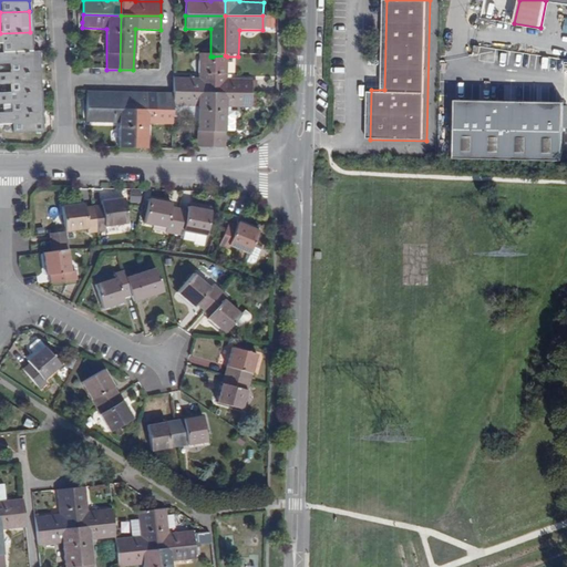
[(272,28),(274,18),(264,17),(263,28),(272,28)]
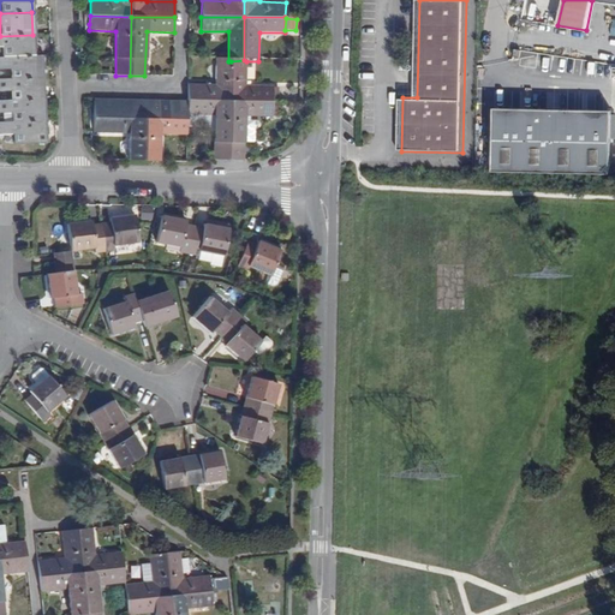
[(34,57),(33,35),(0,36),(0,49),(1,59),(34,57)]
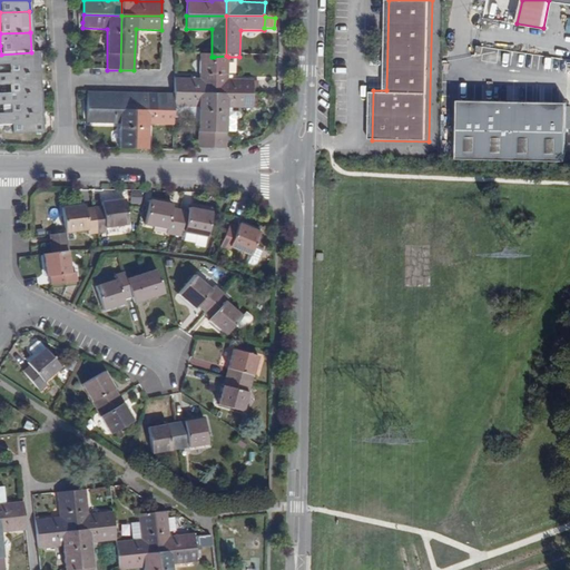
[(31,52),(1,55),(0,53),(0,66),(8,67),(9,75),(38,72),(37,52),(31,52)]
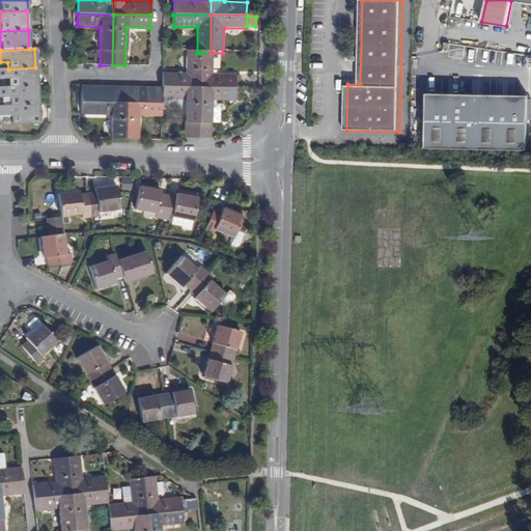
[(199,53),(197,53),(186,52),(186,75),(162,75),(162,87),(198,88),(199,53)]
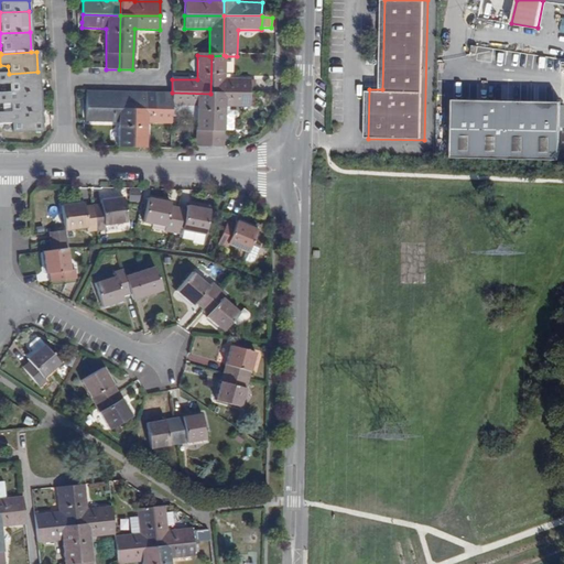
[(226,56),(224,55),(212,56),(210,94),(250,94),(250,80),(225,80),(226,56)]
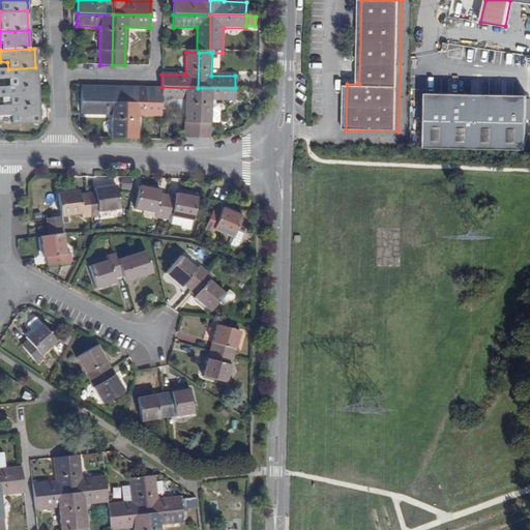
[(9,88),(36,87),(35,67),(8,69),(0,69),(0,80),(8,81),(9,88)]
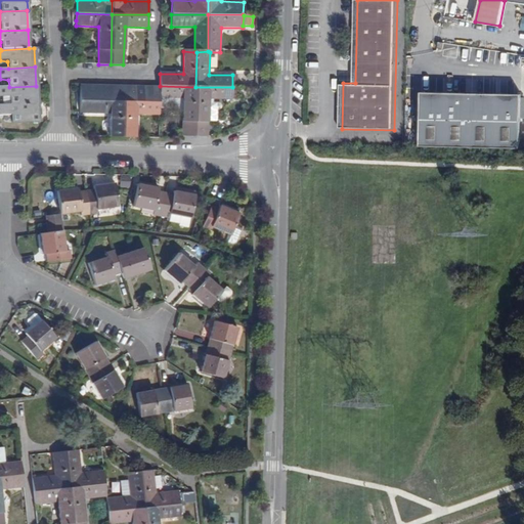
[(10,106),(37,104),(36,86),(9,87),(0,87),(0,98),(9,98),(10,106)]
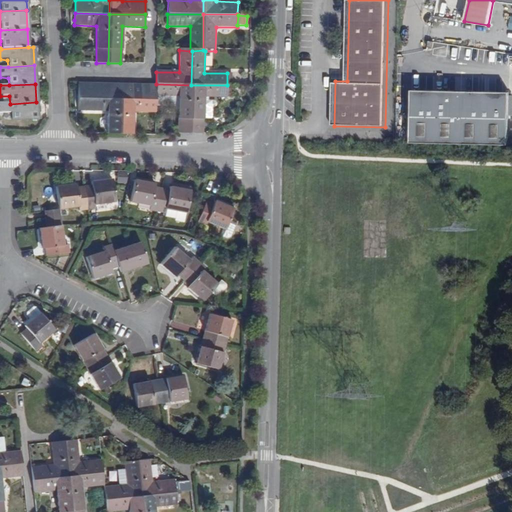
[(107,134),(119,135),(119,99),(115,99),(108,99),(100,99),(93,99),(85,98),(85,84),(74,84),(75,112),(107,112),(107,134)]
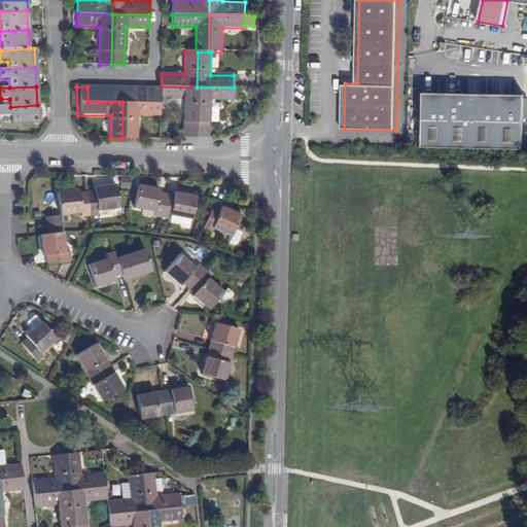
[(110,86),(111,102),(118,102),(118,86),(110,86)]
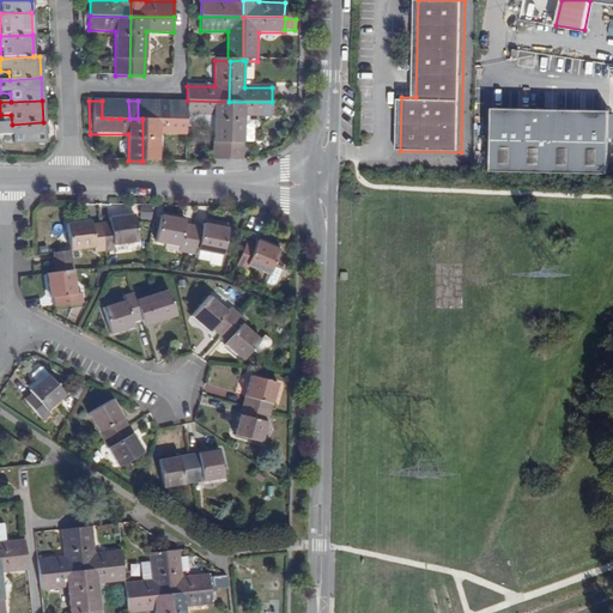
[(138,119),(143,119),(147,119),(147,101),(138,101),(138,119)]
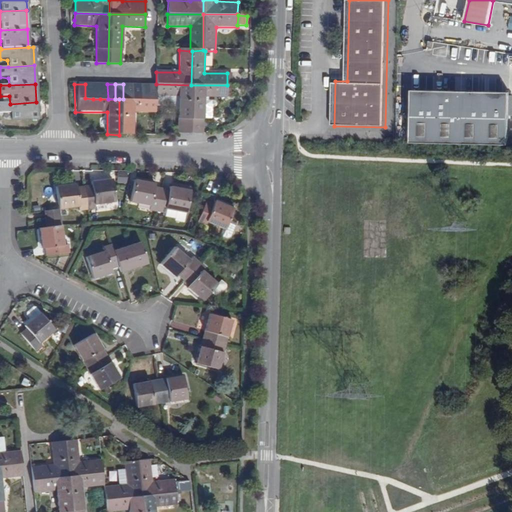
[(140,99),(140,84),(131,84),(131,99),(140,99)]
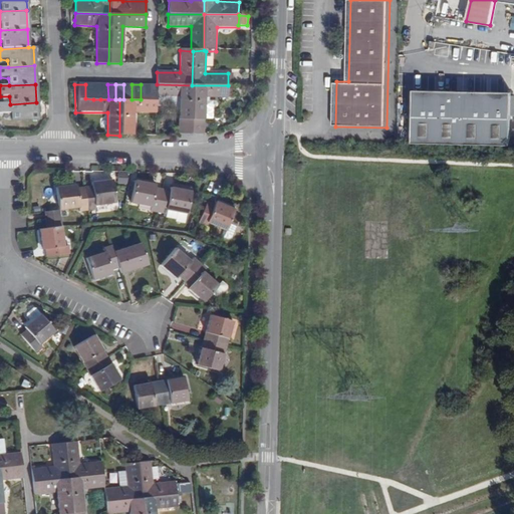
[(149,84),(148,99),(156,100),(156,97),(157,84),(149,84)]
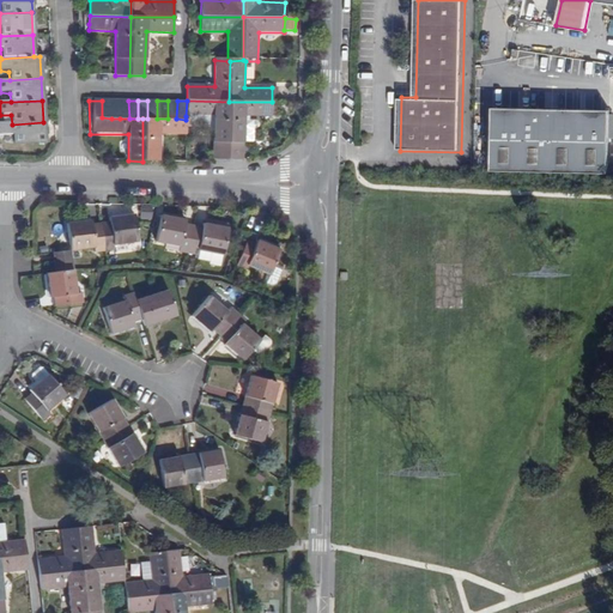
[(187,101),(186,116),(213,116),(213,161),(229,161),(229,102),(187,101)]
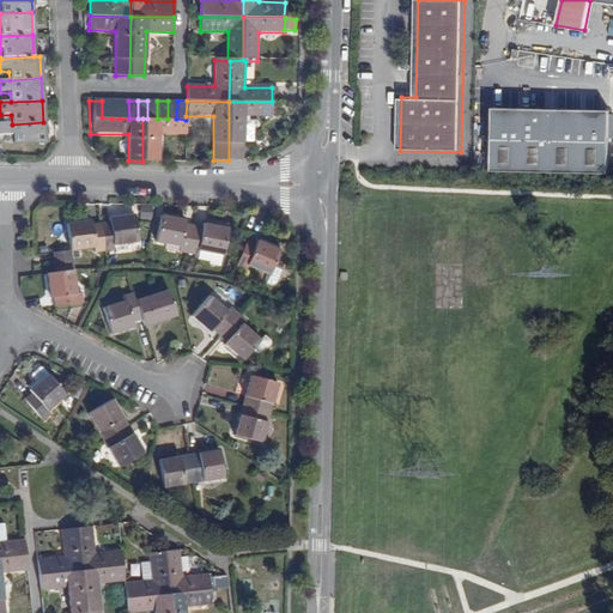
[(229,102),(229,161),(243,161),(243,144),(254,144),(254,132),(256,132),(258,129),(259,127),(256,123),(250,125),(250,117),(272,117),(272,102),(229,102)]
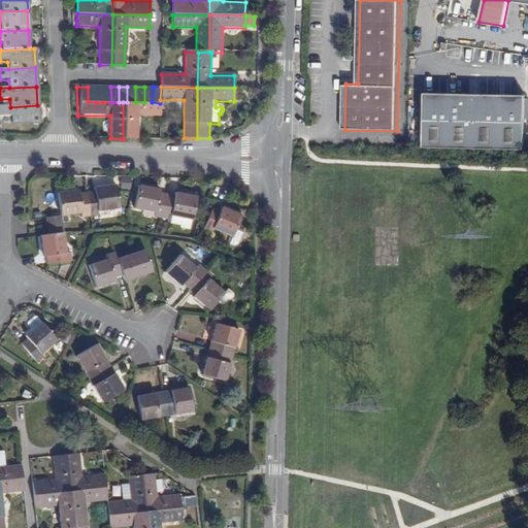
[(425,94),(424,146),(524,149),(525,96),(481,95),(481,99),(470,99),(470,95),(425,94)]
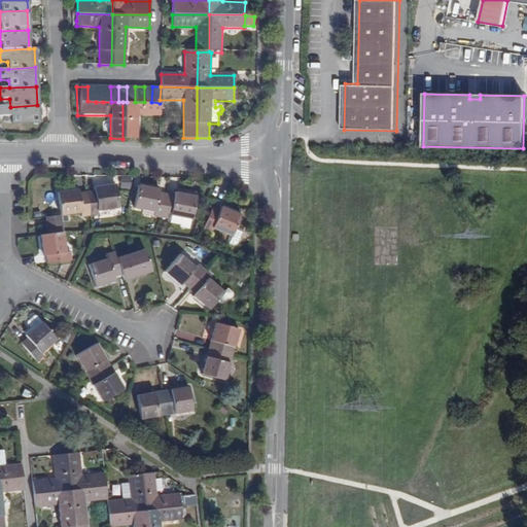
[(151,102),(144,102),(135,102),(127,102),(123,102),(123,139),(135,139),(136,116),(160,116),(160,103),(151,102)]
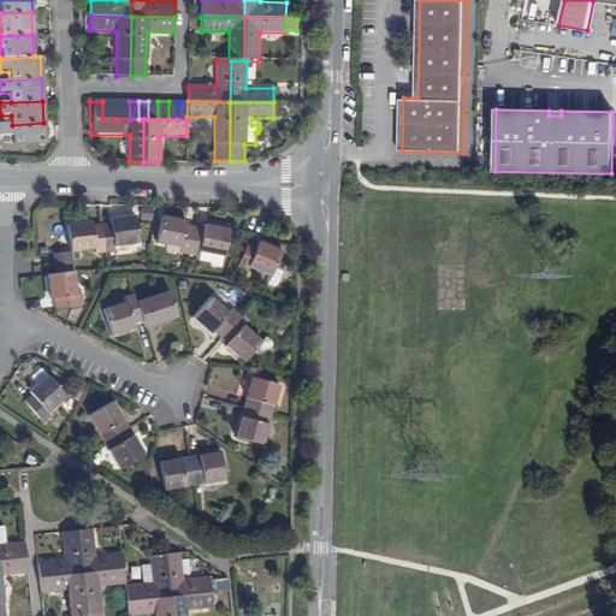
[(43,123),(12,125),(0,125),(0,137),(12,138),(13,147),(45,146),(43,123)]
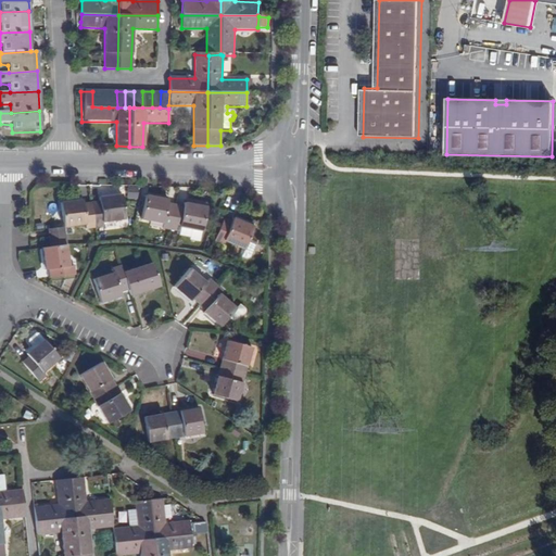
[(100,201),(91,202),(95,227),(103,226),(103,222),(125,218),(122,194),(100,198),(100,201)]
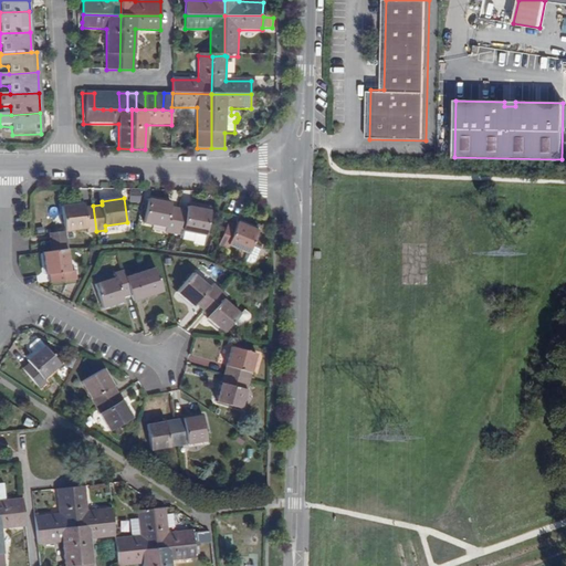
[(166,232),(175,233),(180,208),(170,207),(171,203),(150,199),(146,223),(167,228),(166,232)]
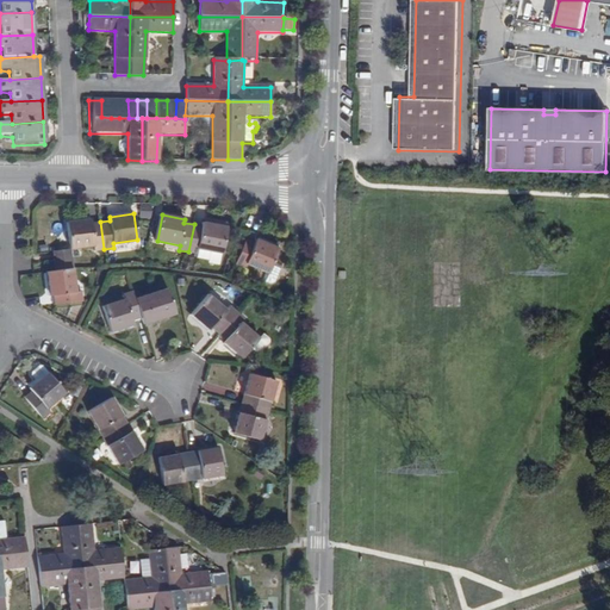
[(104,249),(100,222),(92,223),(91,219),(67,222),(69,249),(94,246),(94,250),(104,249)]
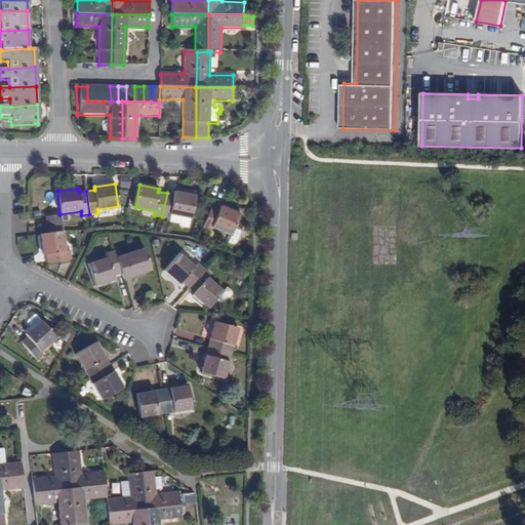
[(174,195),(167,193),(162,216),(167,217),(171,218),(170,221),(180,224),(183,227),(189,228),(191,226),(192,213),(196,195),(175,191),(174,195)]
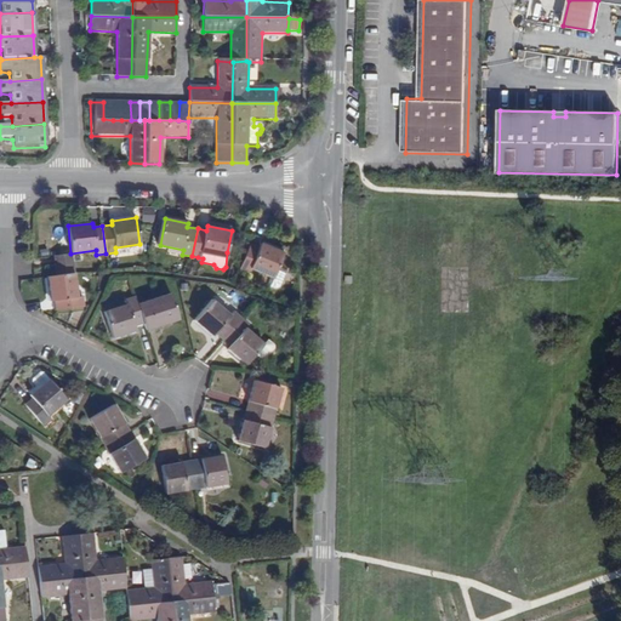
[(284,254),(262,243),(260,248),(251,244),(241,271),(250,274),(252,269),(273,278),(269,286),(277,289),(281,285),(285,277),(283,272),(277,271),(284,254)]
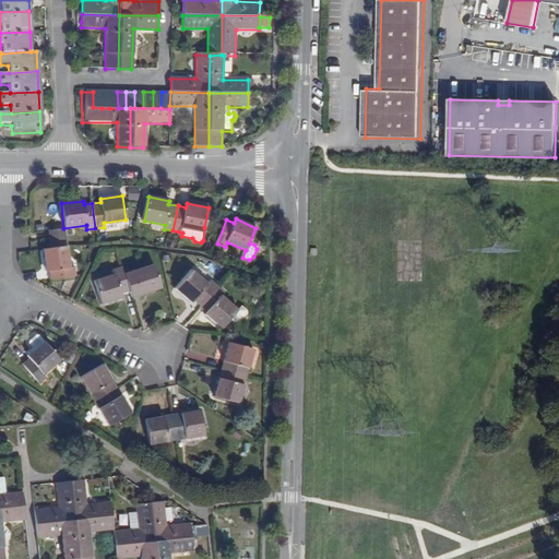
[(50,239),(66,238),(64,229),(49,232),(50,239)]
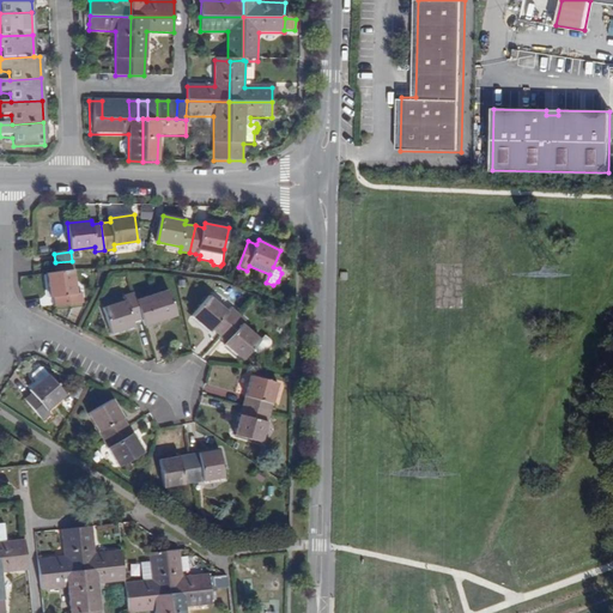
[(56,273),(73,271),(72,261),(55,262),(56,273)]
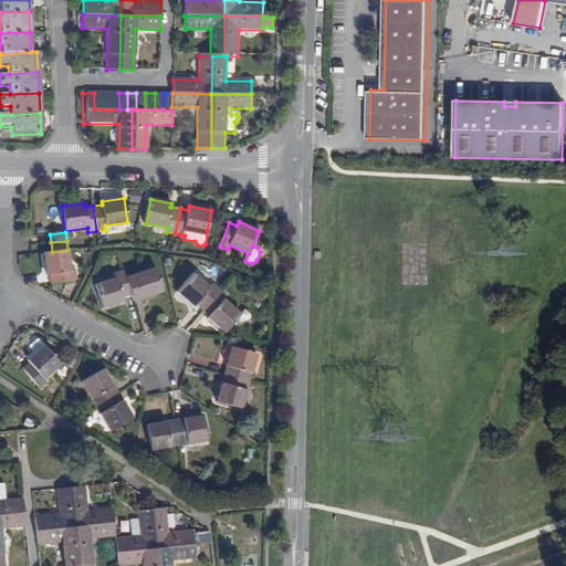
[(67,250),(52,252),(45,252),(48,275),(51,274),(53,283),(77,280),(76,271),(71,271),(69,250),(67,250)]
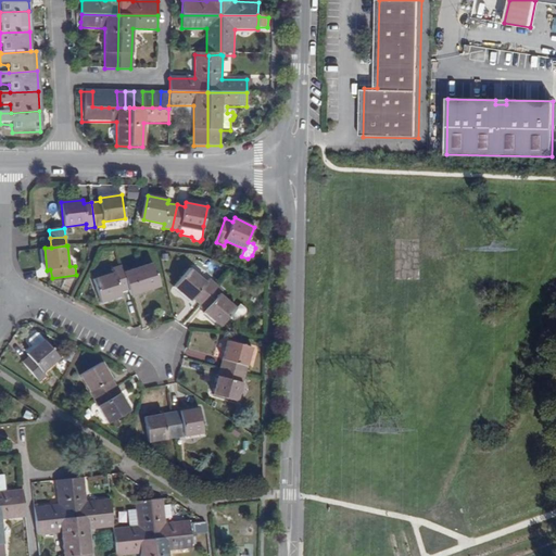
[(123,269),(129,290),(130,293),(139,290),(141,293),(161,287),(153,263),(134,269),(131,266),(123,269)]
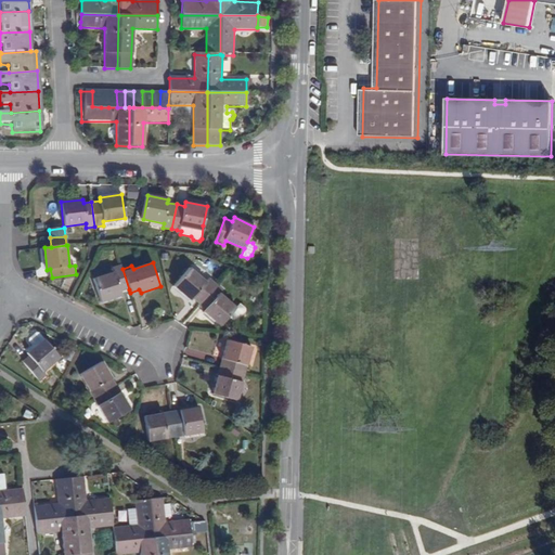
[(129,289),(123,269),(121,266),(113,268),(115,273),(93,280),(101,302),(123,296),(121,292),(129,289)]
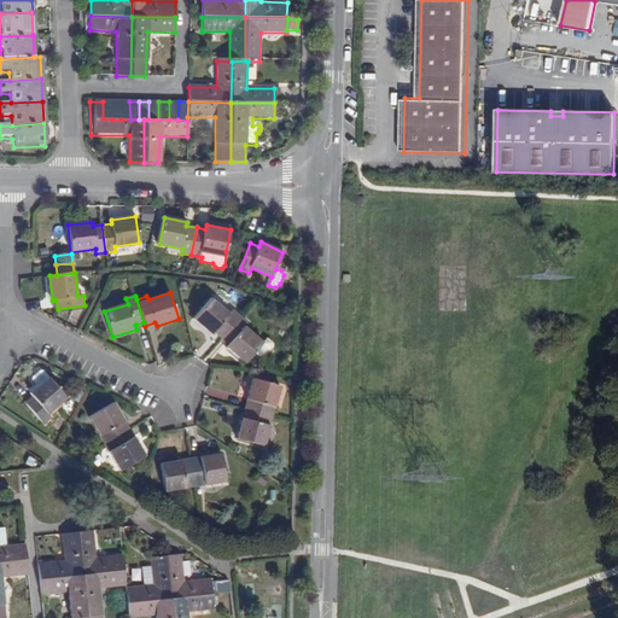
[(221,339),(240,318),(232,312),(229,314),(211,298),(192,320),(211,336),(214,333),(221,339)]
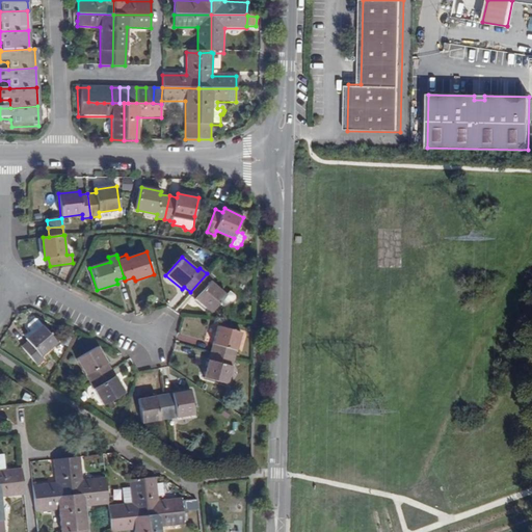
[(213,278),(207,273),(190,292),(196,297),(194,300),(210,314),(217,306),(220,308),(228,307),(235,298),(235,295),(230,291),(225,295),(210,281),(213,278)]
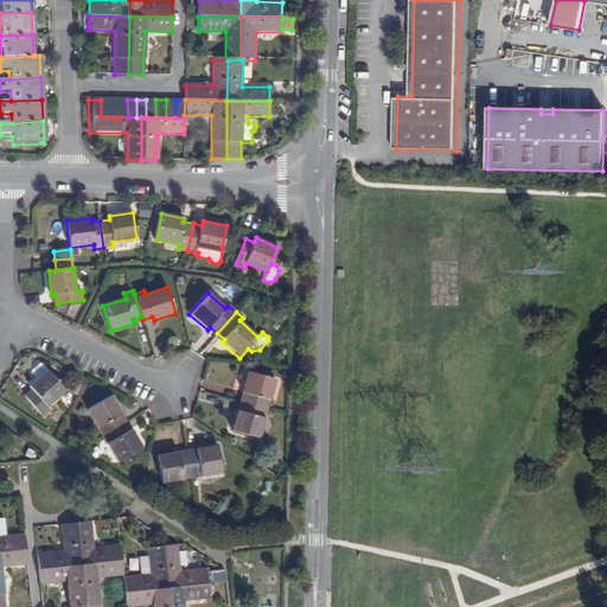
[(66,394),(44,366),(40,366),(33,374),(33,377),(38,383),(31,389),(33,391),(26,397),(44,419),(52,413),(49,408),(66,394)]
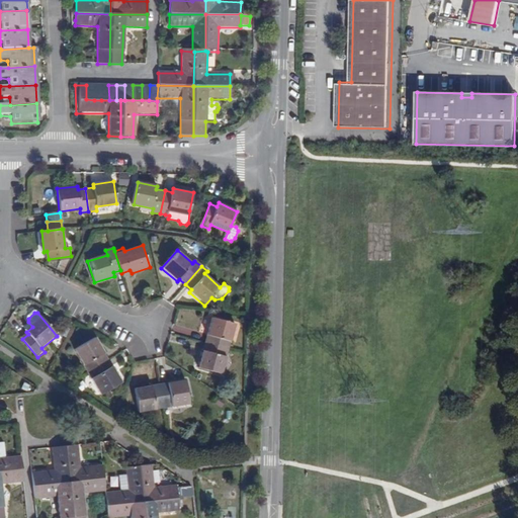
[(206,343),(229,349),(235,324),(212,318),(206,343)]
